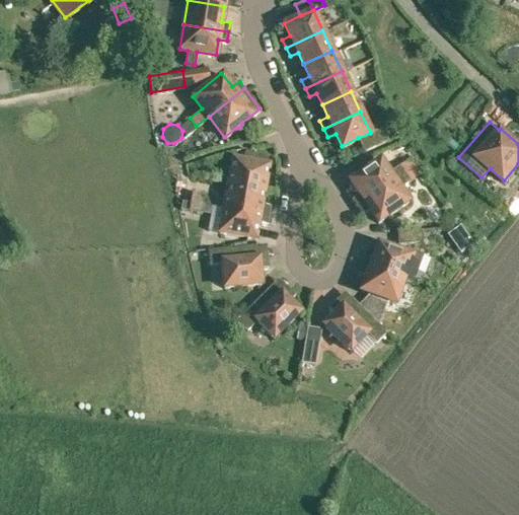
[(370,133),(375,144),(387,139),(381,127),(370,132),(370,133)]
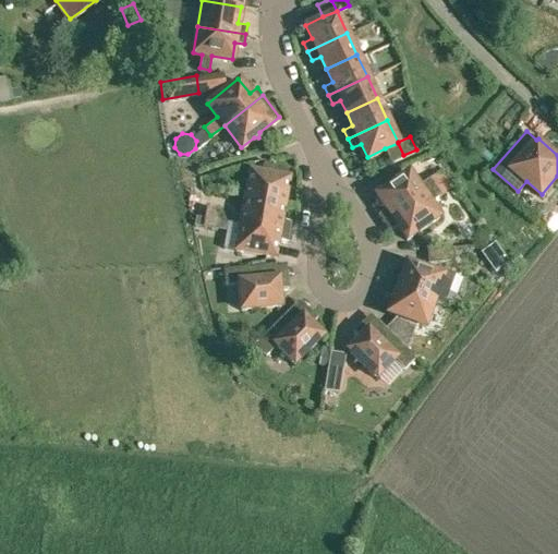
[(398,143),(385,148),(390,161),(403,155),(398,143)]
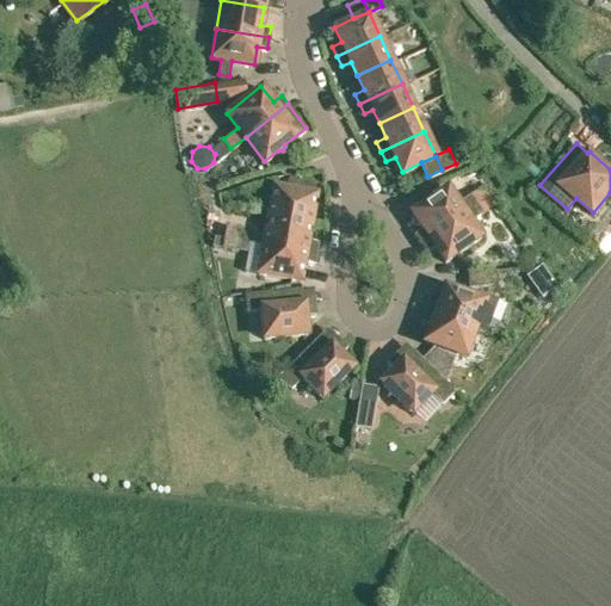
[(273,185),(267,214),(310,222),(316,192),(312,192),(314,181),(288,177),(287,187),(273,185)]
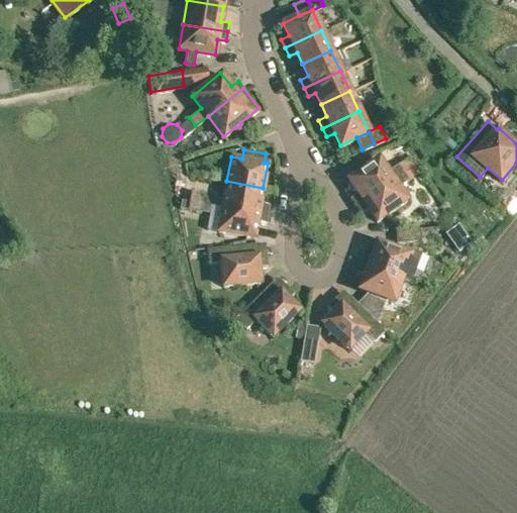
[(349,197),(354,204),(403,171),(398,164),(387,171),(378,158),(347,179),(356,192),(349,197)]
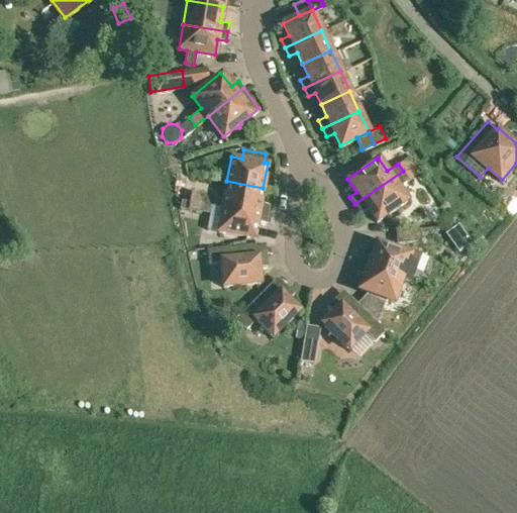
[(403,171),(354,204),(360,212),(368,207),(377,220),(407,199),(398,186),(408,179),(403,171)]
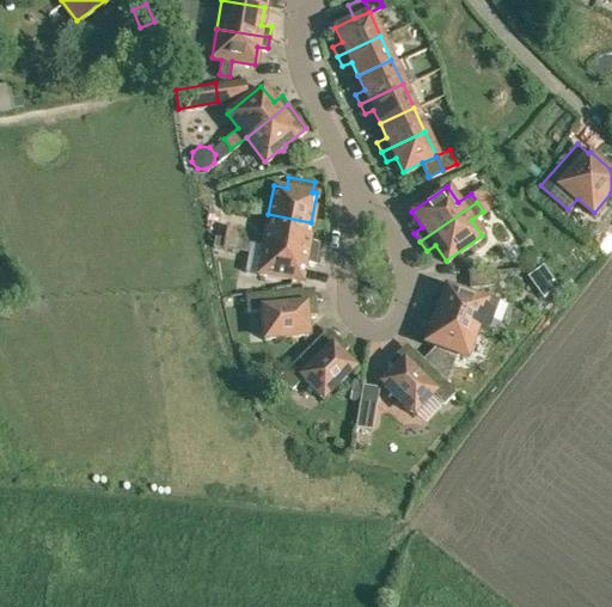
[(308,239),(311,222),(268,214),(263,243),(317,252),(318,241),(308,239)]
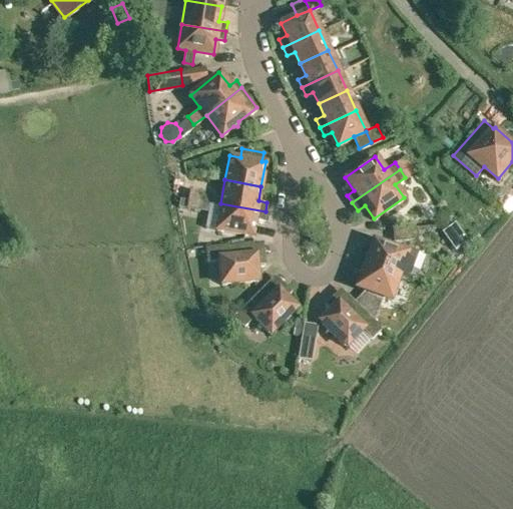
[(200,199),(202,191),(189,188),(187,197),(200,199)]
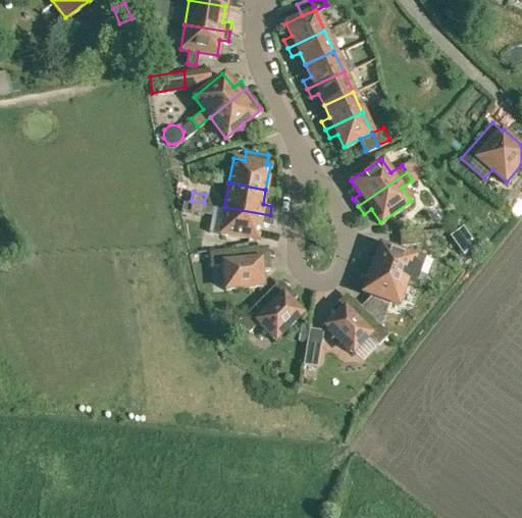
[(203,212),(204,203),(191,201),(190,210),(203,212)]
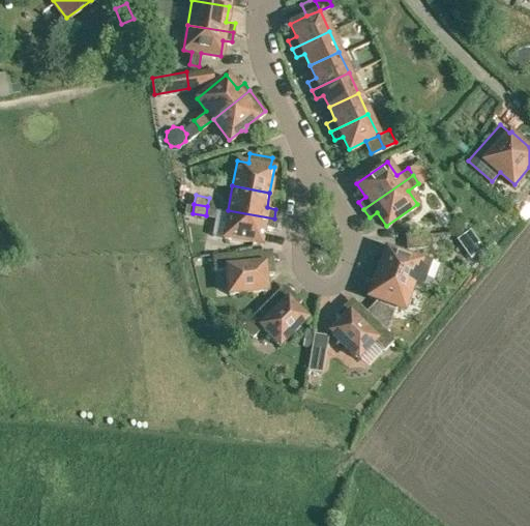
[(272,228),(274,218),(228,210),(224,235),(261,242),(263,226),(272,228)]
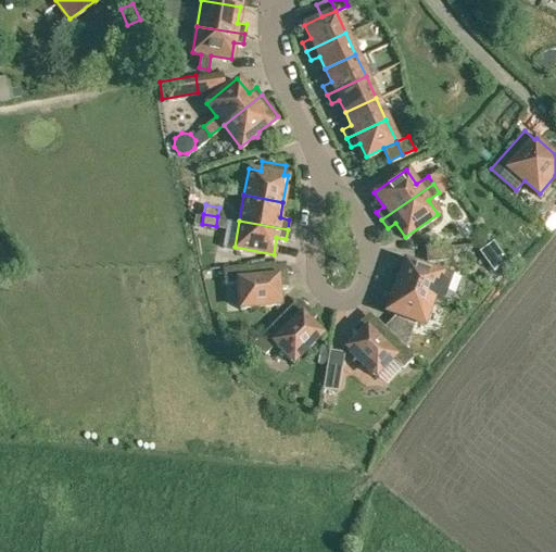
[(504,262),(508,259),(506,255),(494,240),(480,250),(494,268),(504,262)]
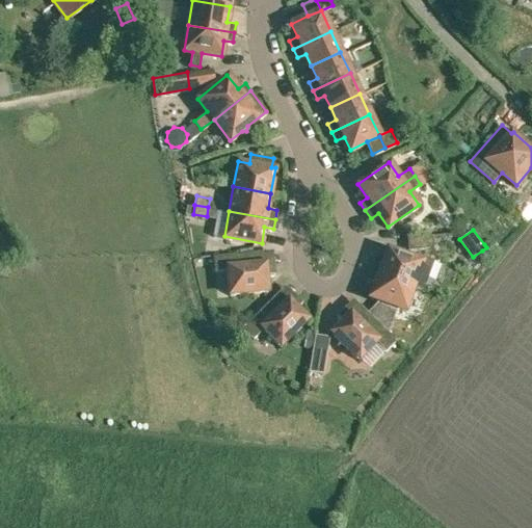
[(373,260),(369,269),(414,286),(422,261),(387,248),(381,263),(373,260)]
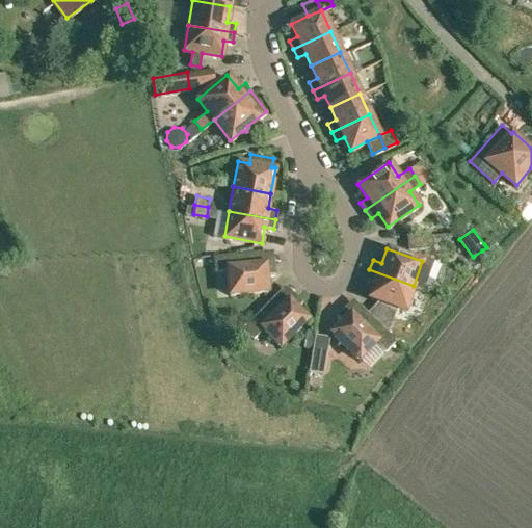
[(196,263),(213,261),(214,270),(227,269),(230,293),(267,290),(266,273),(274,273),(273,263),(265,264),(265,263),(257,264),(256,251),(196,257),(196,263)]
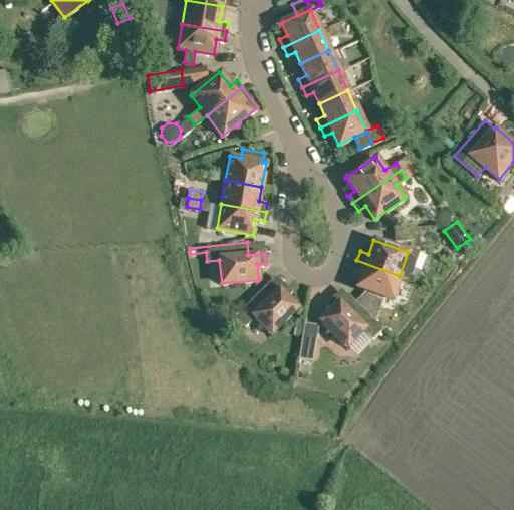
[(356,302),(373,319),(382,296),(391,299),(400,276),(356,260),(353,269),(361,272),(356,287),(359,288),(356,302)]
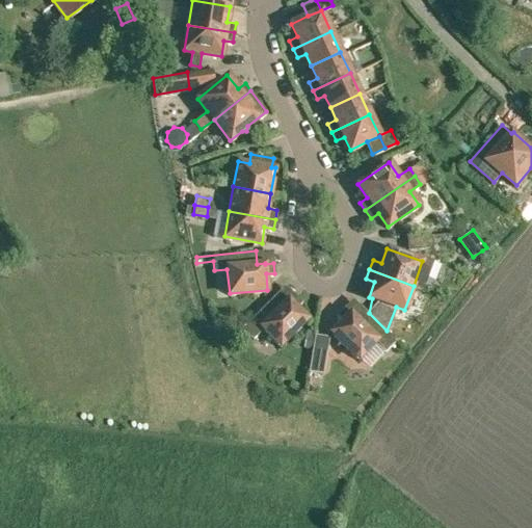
[(273,295),(242,326),(254,337),(263,328),(280,345),(307,318),(295,307),(301,300),(295,294),(289,300),(288,299),(283,305),(273,295)]
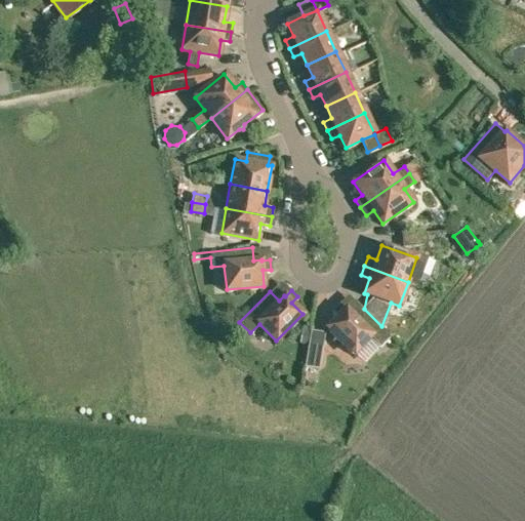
[(379,346),(391,334),(381,326),(364,309),(360,305),(351,314),(346,309),(345,310),(338,303),(332,310),(338,316),(327,327),(354,354),(370,336),(379,346)]
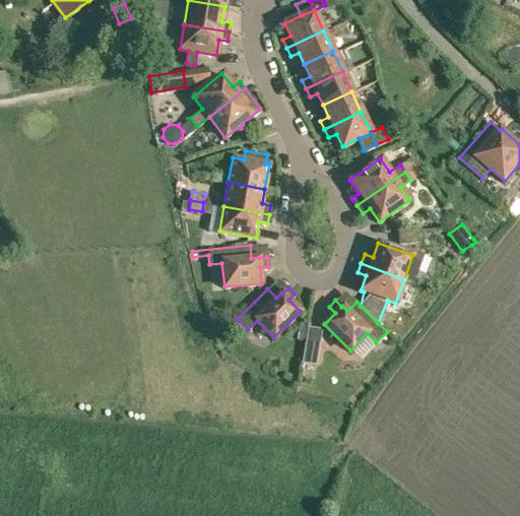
[(299,324),(297,337),(304,338),(306,325),(299,324)]
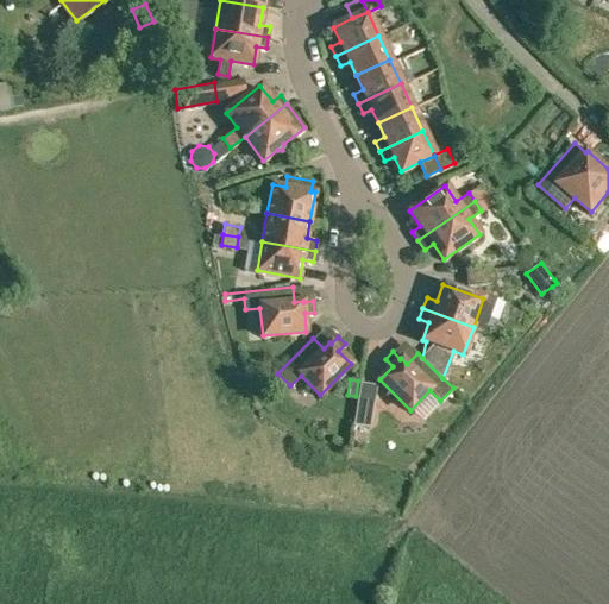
[(376,384),(359,381),(353,423),(370,426),(376,384)]
